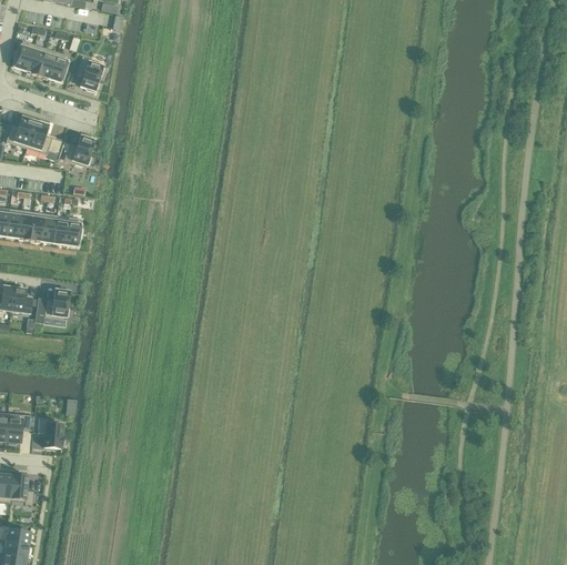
[(117,14),(113,28),(121,29),(123,17),(117,14)]
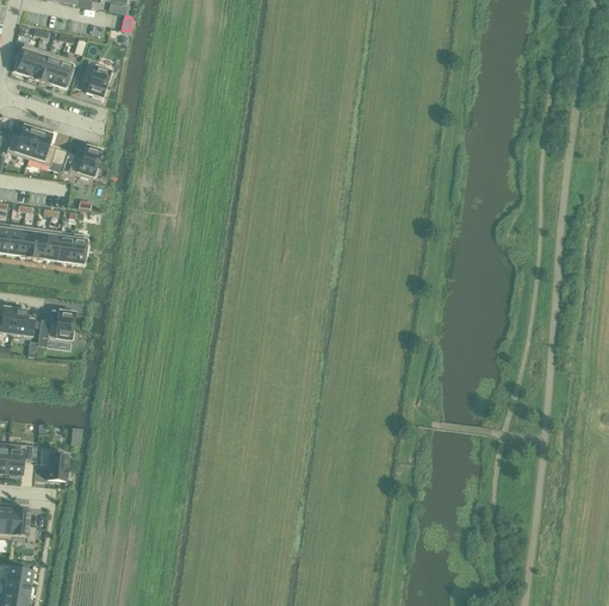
[(75,51),(82,54),(87,41),(79,38),(75,51)]
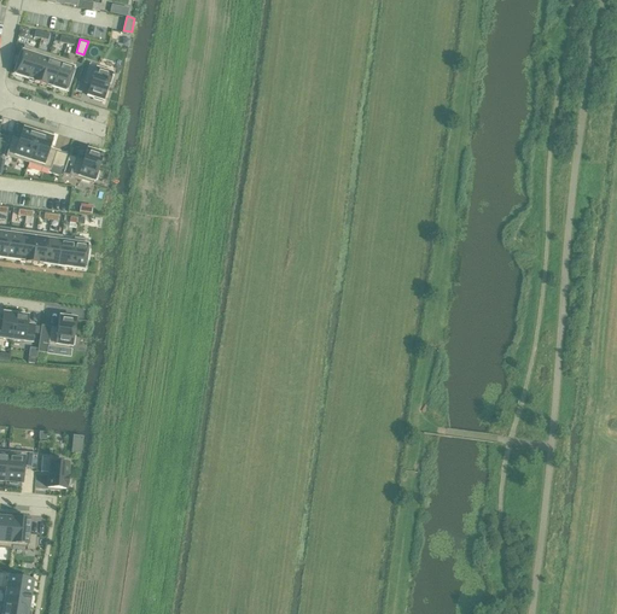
[(29,76),(39,47),(25,44),(22,53),(19,53),(17,62),(18,63),(16,71),(29,76)]
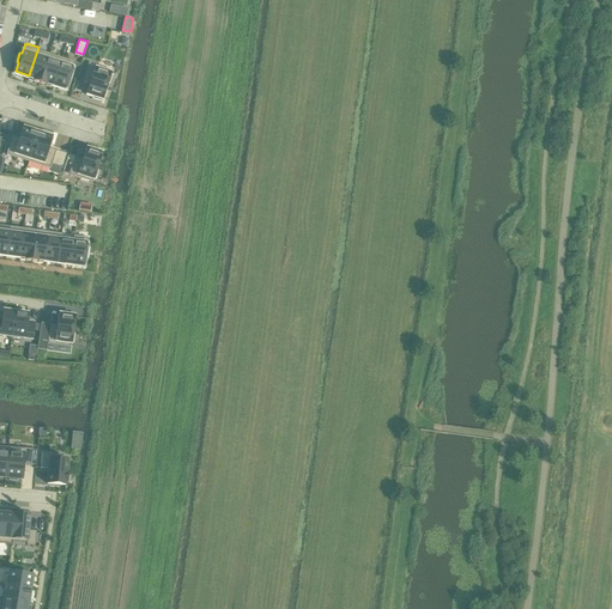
[(41,80),(50,52),(38,47),(29,75),(34,77),(34,78),(41,80)]
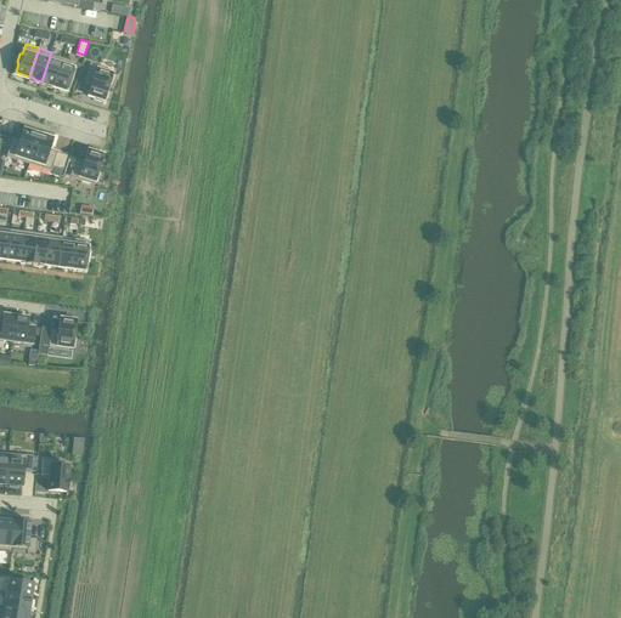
[(49,83),(54,84),(63,56),(51,52),(41,81),(49,84),(49,83)]
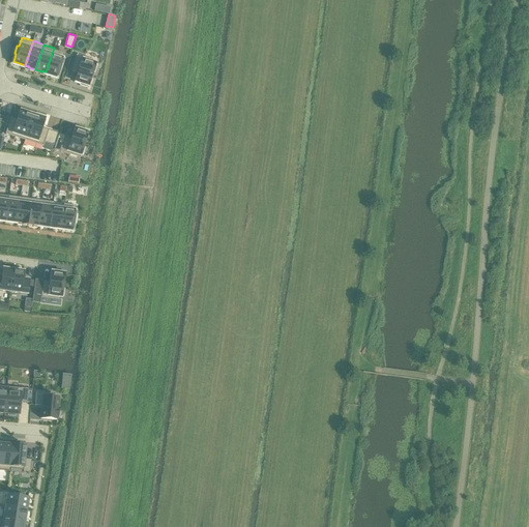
[(65,51),(54,48),(46,71),(57,76),(60,68),(61,68),(64,60),(62,60),(65,51)]
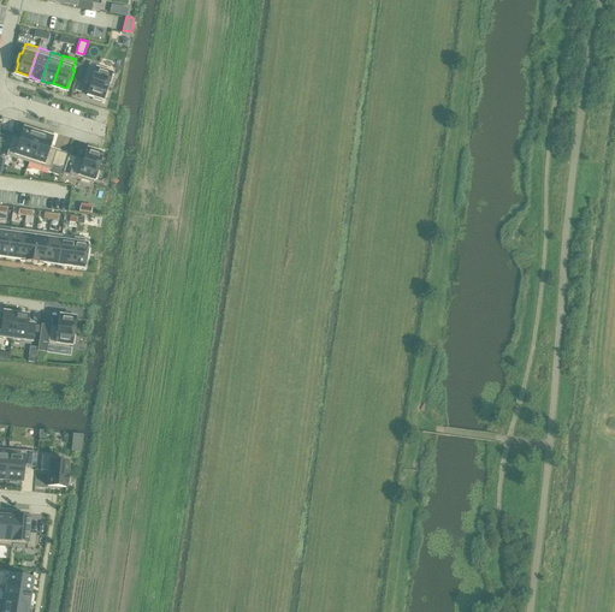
[(94,96),(102,99),(108,81),(111,81),(113,72),(112,72),(113,69),(90,60),(84,79),(92,82),(88,93),(94,95),(94,96)]
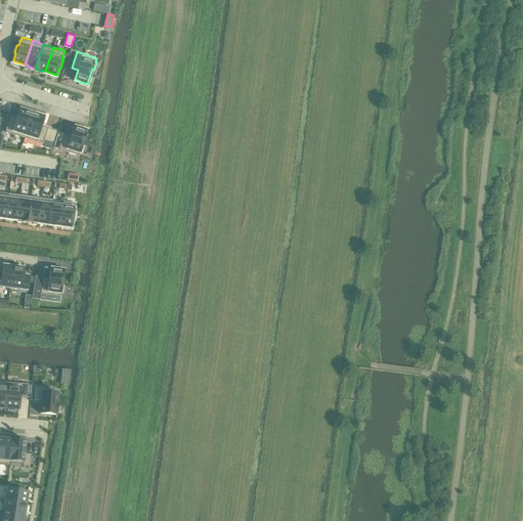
[(11,114),(6,130),(25,136),(33,110),(26,107),(26,109),(20,106),(17,116),(11,114)]
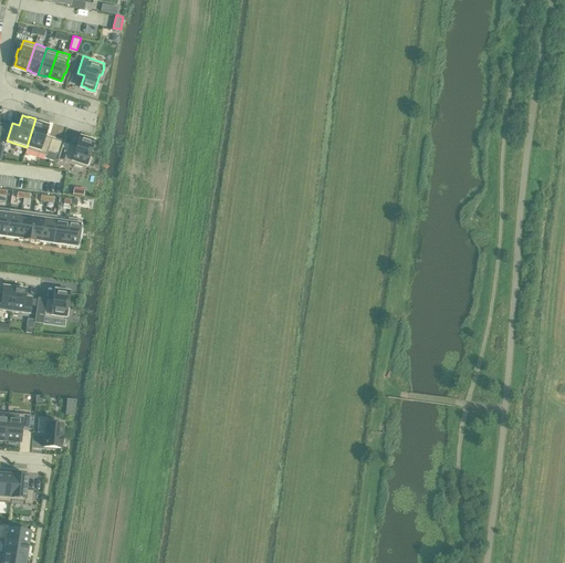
[(35,118),(27,147),(46,154),(48,149),(59,153),(63,139),(45,134),(49,124),(43,122),(43,121),(35,118)]
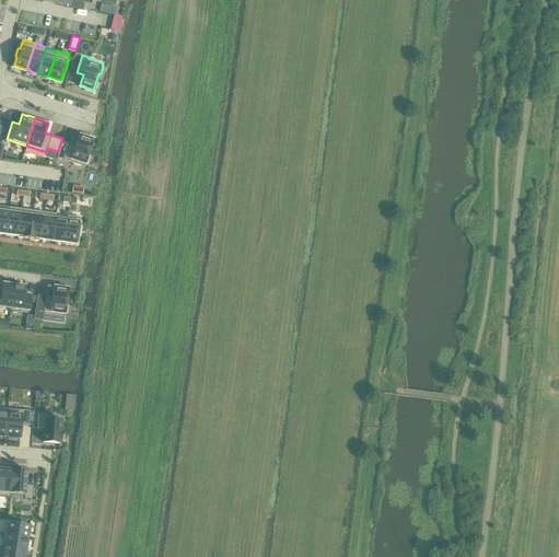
[(62,138),(57,155),(63,158),(85,164),(86,161),(88,161),(90,153),(89,153),(94,136),(85,134),(85,135),(80,132),(77,143),(70,140),(62,138)]
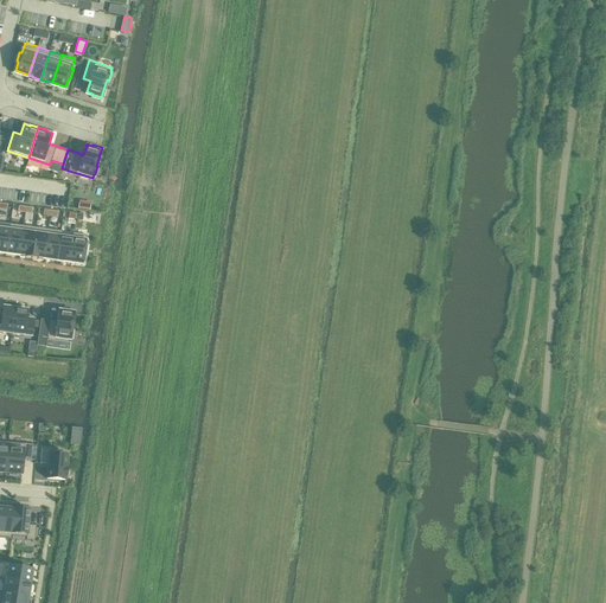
[(19,252),(24,223),(11,222),(10,228),(7,251),(19,252)]
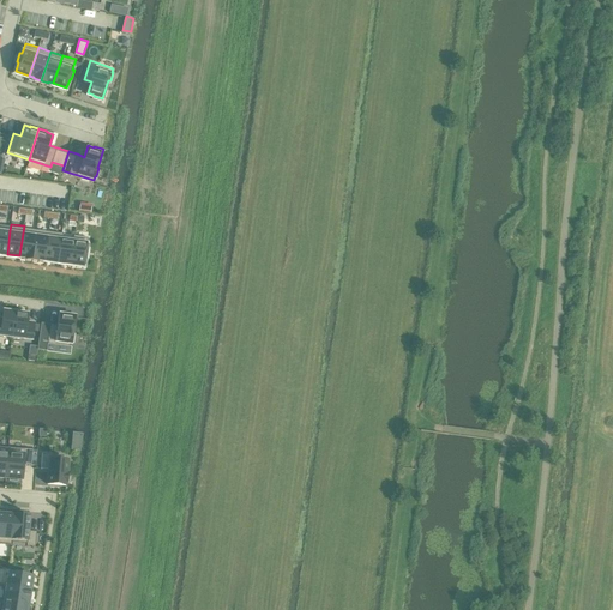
[(32,259),(37,228),(24,225),(19,255),(22,255),(22,258),(32,259)]
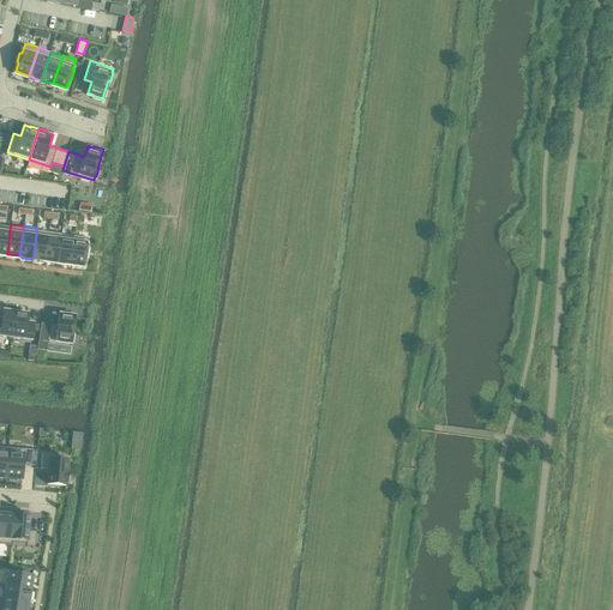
[(0,252),(7,254),(10,230),(0,228),(0,252)]
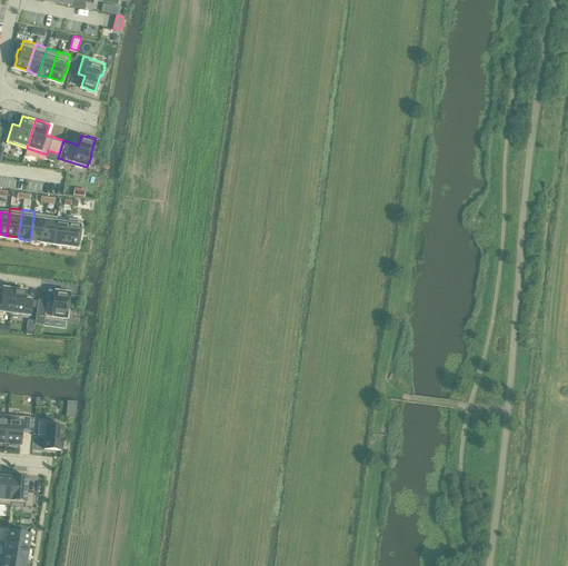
[(42,240),(46,212),(35,211),(30,240),(40,241),(40,240),(42,240)]
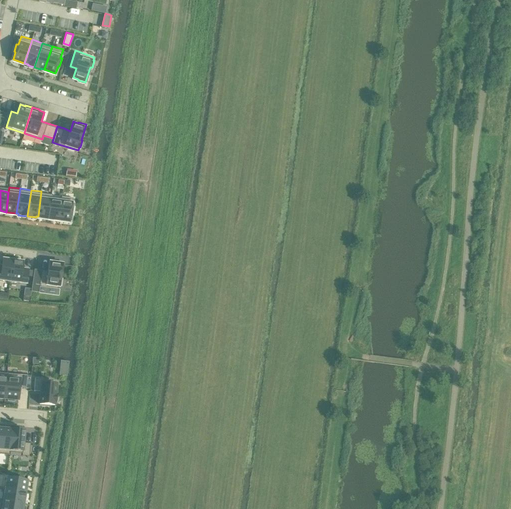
[(41,191),(38,216),(48,218),(51,198),(52,198),(52,193),(41,191)]
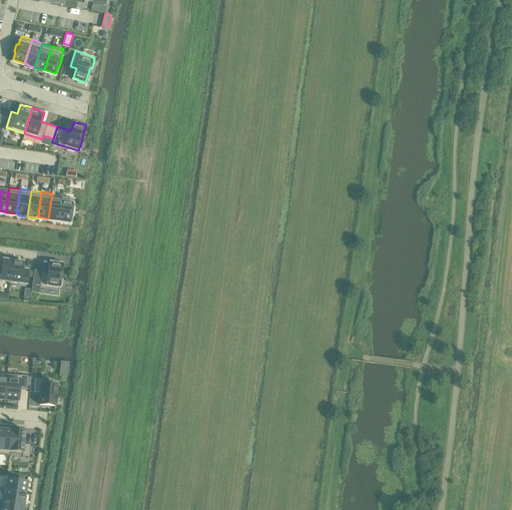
[(62,199),(59,219),(70,221),(74,196),(62,194),(61,199),(62,199)]
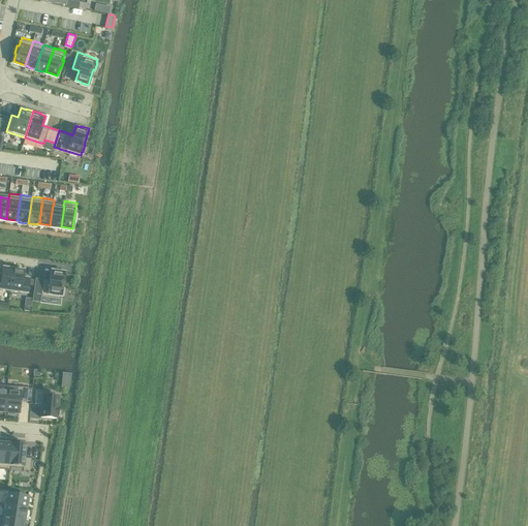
[(63,206),(54,205),(53,205),(50,225),(61,226),(64,206),(63,206)]
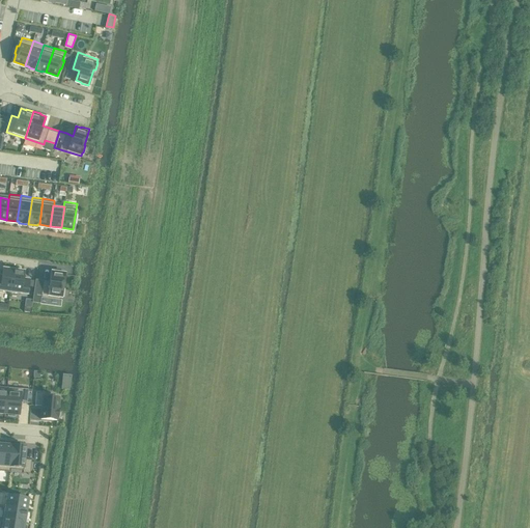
[(0,287),(11,289),(15,267),(7,266),(7,267),(3,267),(2,273),(0,273),(0,287)]
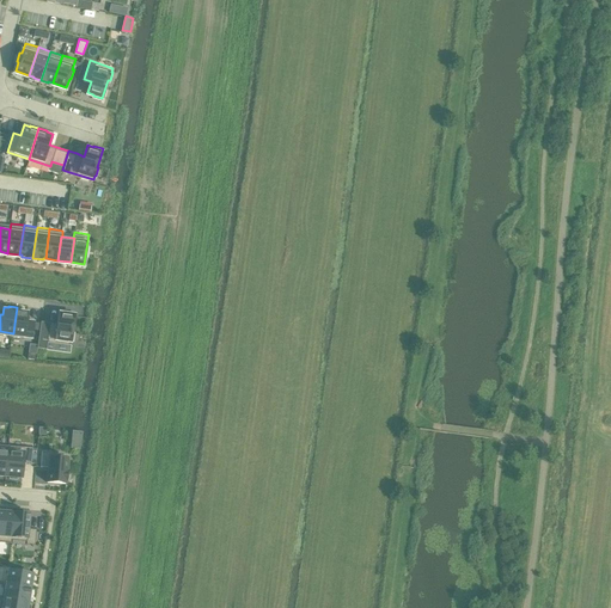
[(17,307),(13,333),(32,337),(35,319),(28,318),(29,311),(25,309),(25,308),(17,307)]
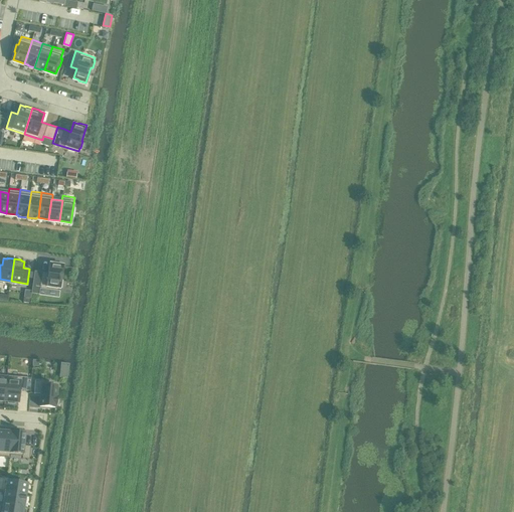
[(40,292),(40,287),(60,289),(60,286),(62,286),(63,279),(61,279),(63,262),(55,261),(55,262),(50,262),(49,271),(35,269),(32,291),(40,292)]
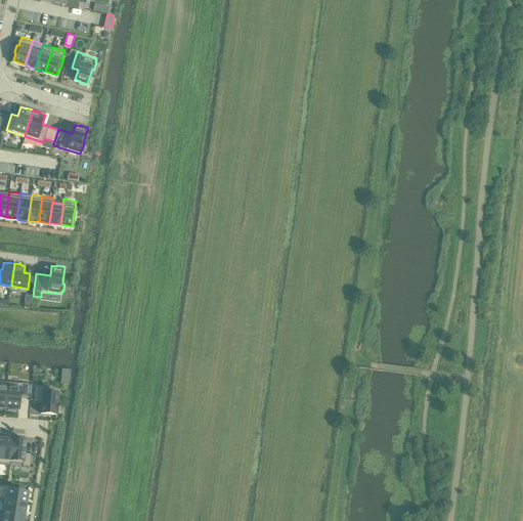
[(7,380),(5,406),(8,406),(8,407),(15,408),(15,406),(19,407),(20,394),(28,395),(29,382),(7,380)]
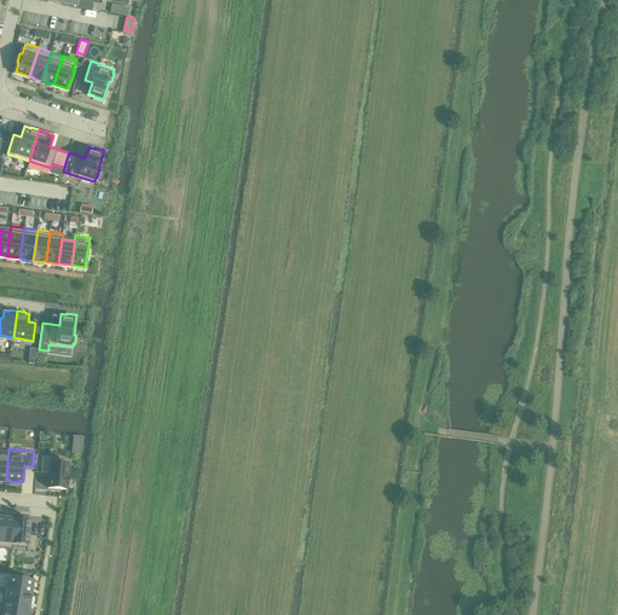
[(44,454),(41,470),(50,470),(48,486),(67,487),(69,462),(52,460),(52,454),(44,454)]
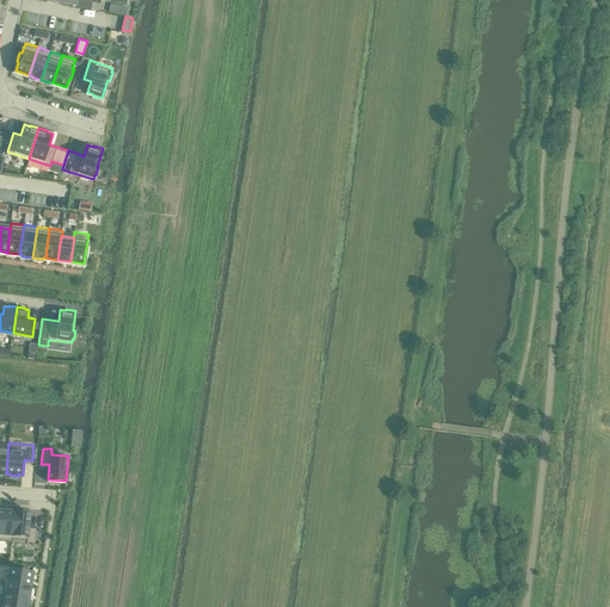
[(0,538),(12,539),(12,537),(14,509),(0,508),(0,538)]
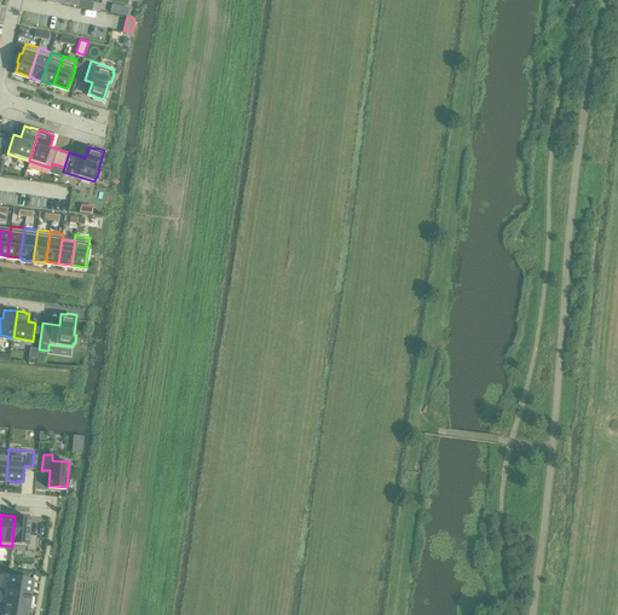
[(15,516),(12,544),(28,545),(28,547),(36,549),(38,533),(29,533),(30,517),(15,516)]
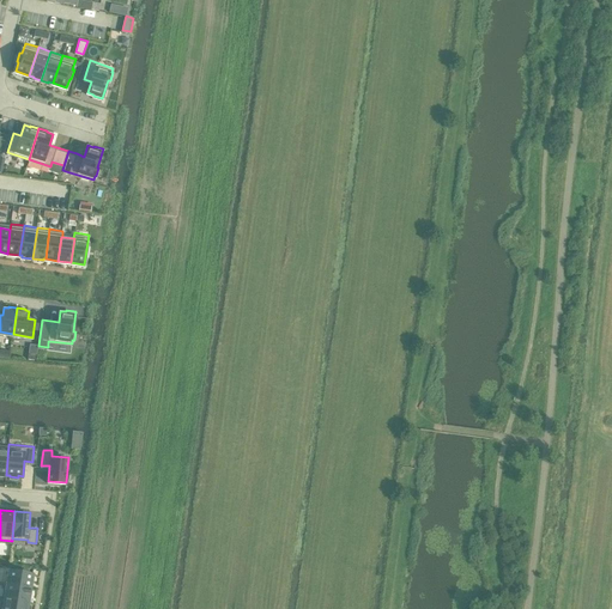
[(7,583),(31,586),(34,573),(10,570),(7,583)]
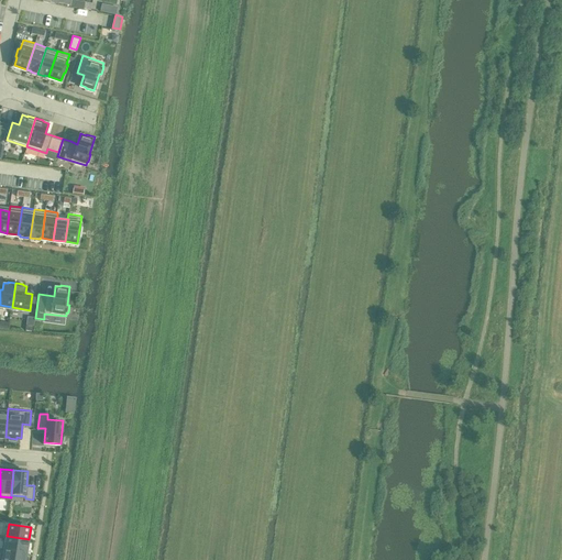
[(4,535),(2,548),(26,551),(29,539),(7,536),(4,535)]
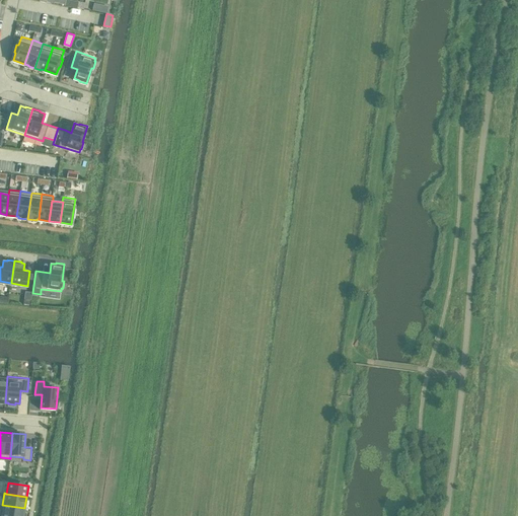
[(2,505),(0,515),(22,515),(24,508),(2,505)]
